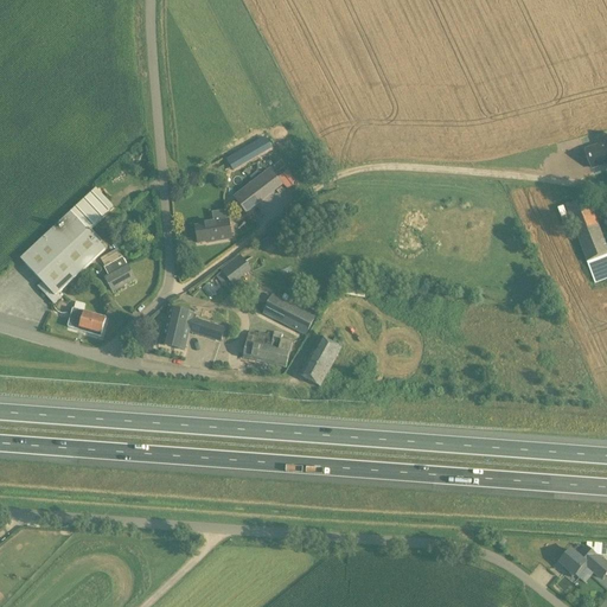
[(227,159),(234,171),(272,148),(264,136),(227,159)]
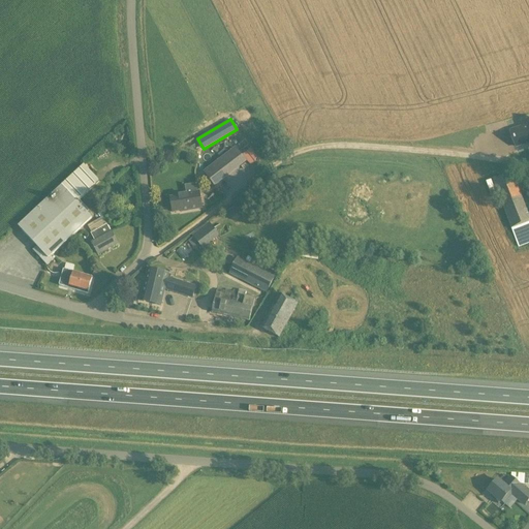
[(528,124),(514,130),(519,146),(528,142),(528,124)]
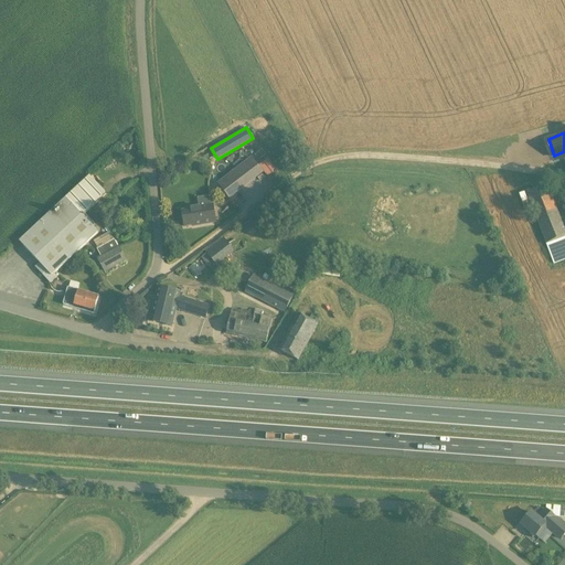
[(252,158),(216,183),(228,200),(231,199),(264,173),(252,158)]
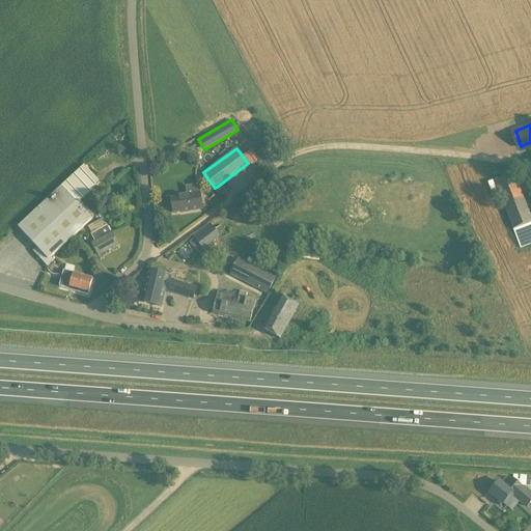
[(92,219),(78,203),(85,196),(100,183),(84,166),(18,227),(19,228),(36,248),(33,251),(47,267),(55,259),(52,256),(92,219)]
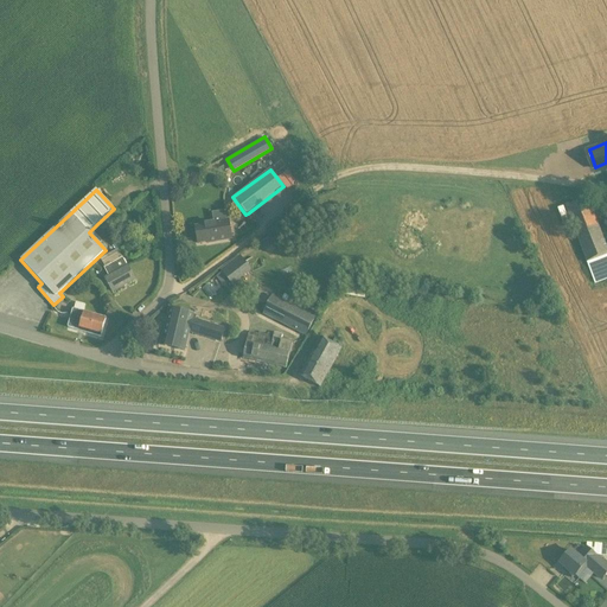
[(586,263),(606,255),(606,247),(588,199),(566,208),(586,263)]
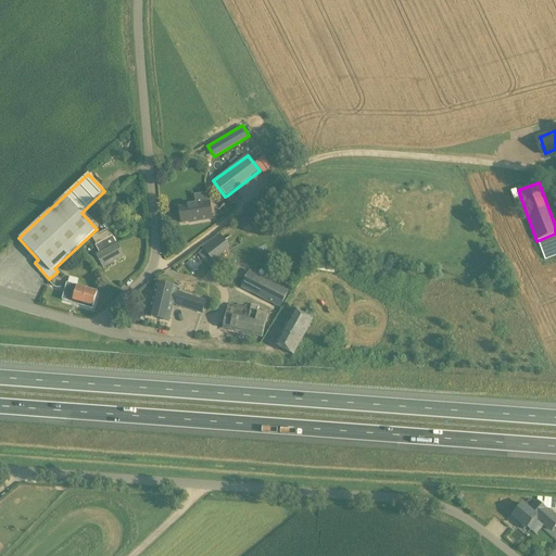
[(190,206),(179,209),(182,224),(190,223),(191,223),(211,219),(209,203),(190,206)]
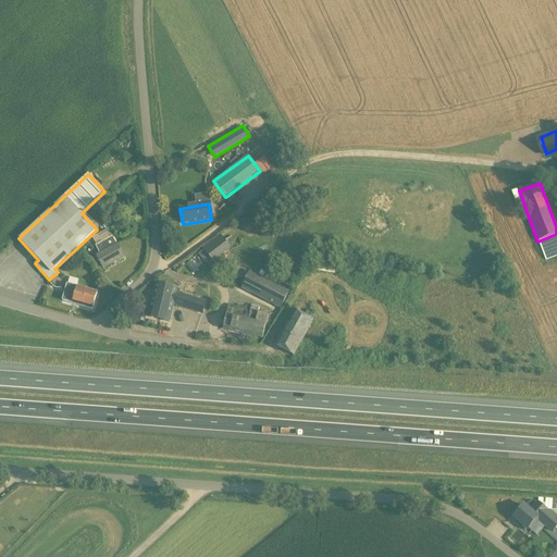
[(113,223),(119,232),(125,229),(120,219),(113,223)]
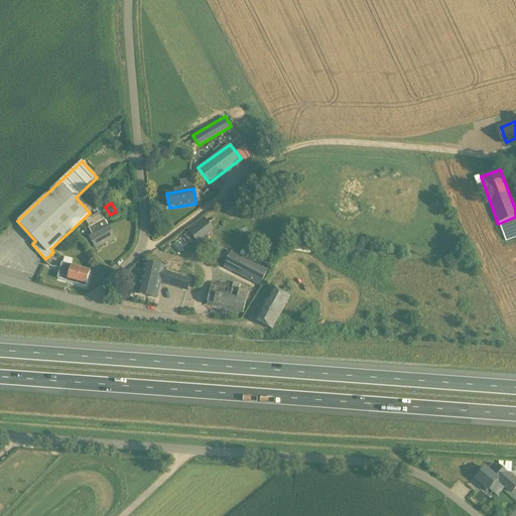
[(108,226),(101,213),(86,221),(89,228),(92,235),(90,236),(96,248),(115,238),(108,226)]
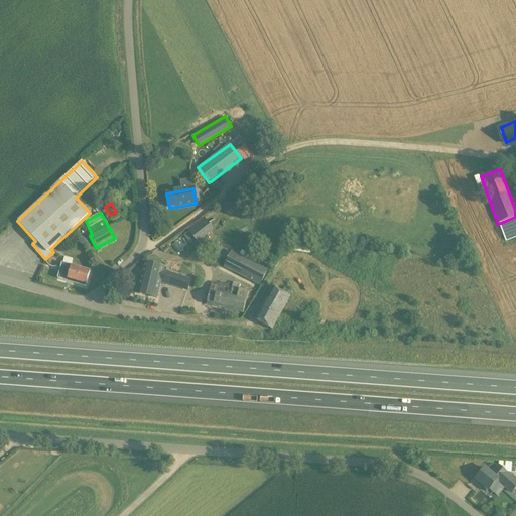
[(214,231),(204,218),(187,230),(198,243),(212,232),(214,231)]
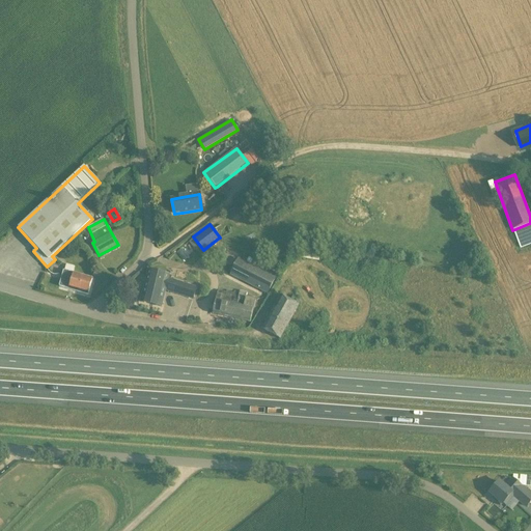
[(268,294),(275,278),(236,258),(228,275),(268,294)]
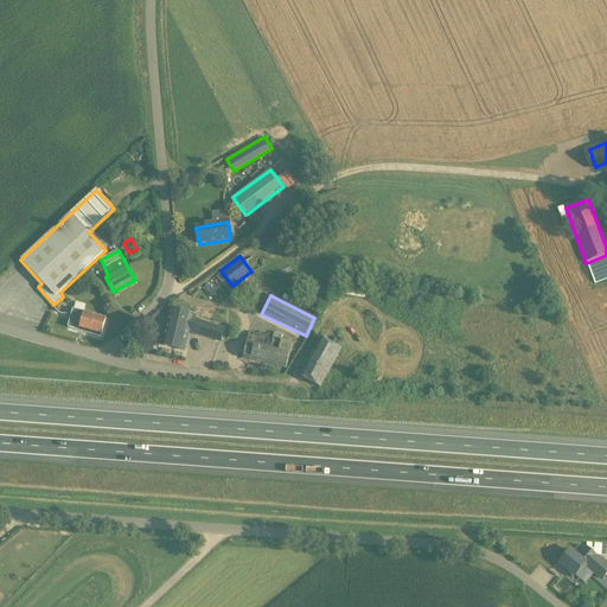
[(72,308),(68,327),(78,330),(101,337),(107,319),(84,312),(72,308)]
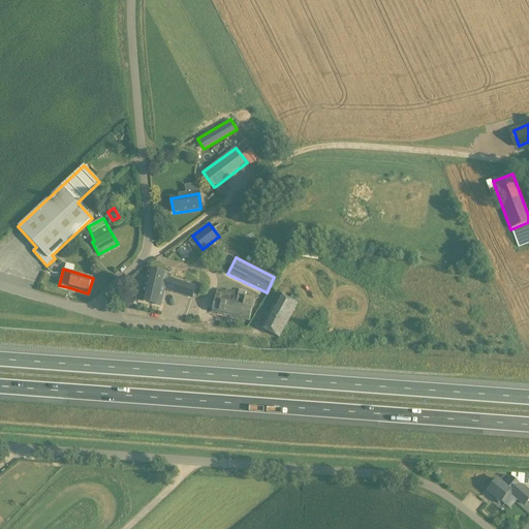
[(192,299),(196,286),(167,277),(168,274),(148,269),(141,302),(161,306),(164,289),(192,299)]
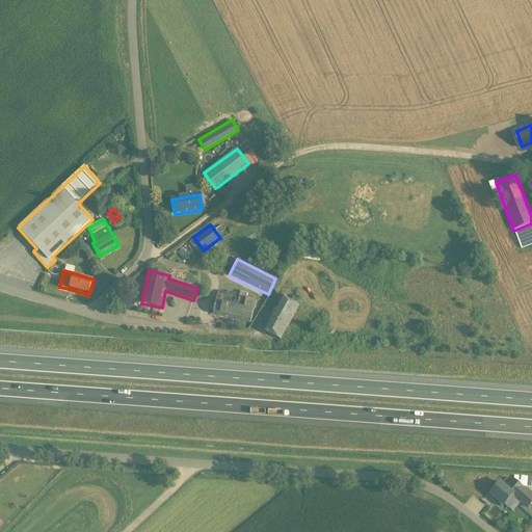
[(250,323),(257,301),(246,298),(247,293),(240,292),(240,294),(228,291),(227,293),(218,291),(216,301),(212,315),(250,323)]
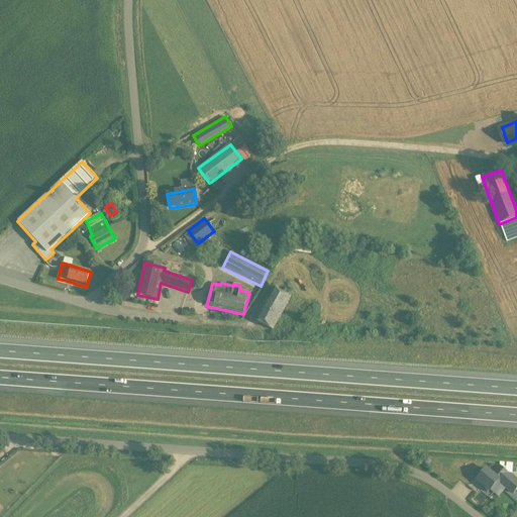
[(254,320),(273,330),(291,298),(273,288),(254,320)]
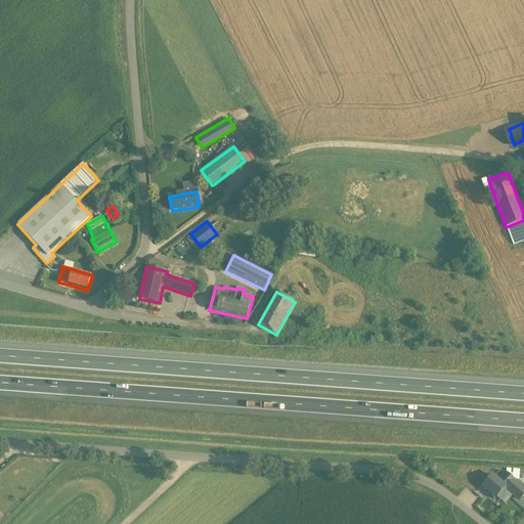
[(490,492),(488,494),(493,498),(495,496),(496,496),(505,487),(507,488),(508,487),(511,489),(510,491),(519,499),(523,493),(523,488),(506,473),(498,481),(492,476),(484,486),(490,492)]
